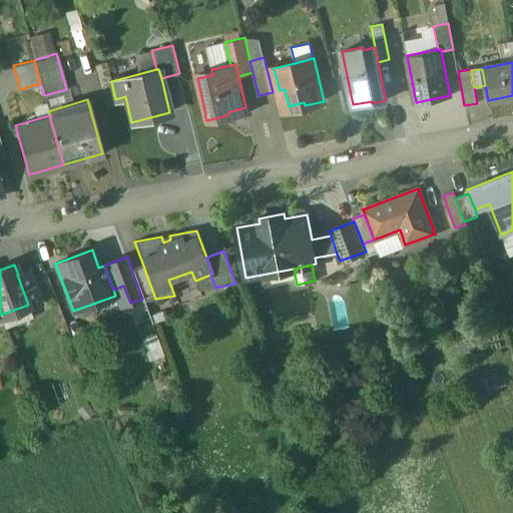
[(155,299),(143,266),(131,270),(142,299),(143,301),(155,299)]
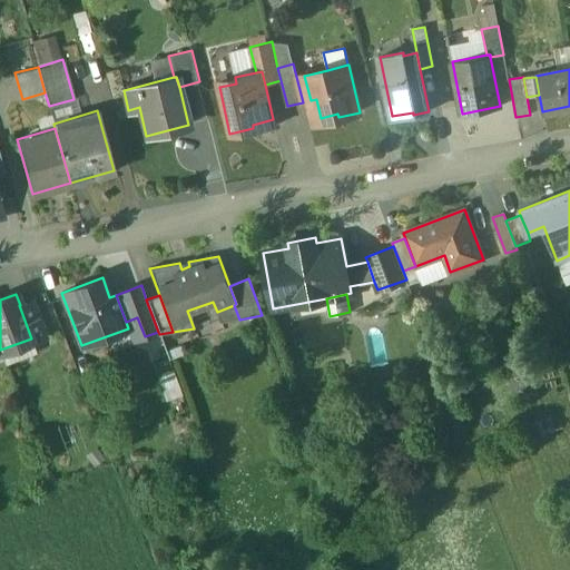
[(47,337),(32,301),(20,305),(19,305),(31,338),(32,343),(47,337)]
